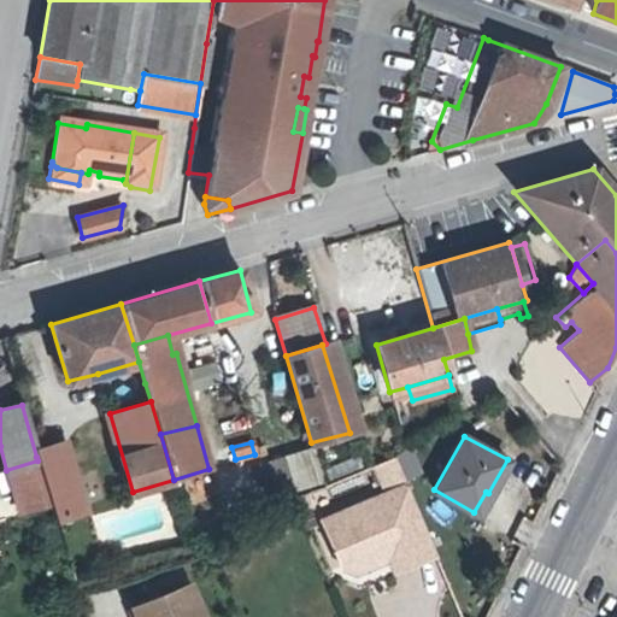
[(312,447),(285,456),(294,487),(322,480),(312,447)]
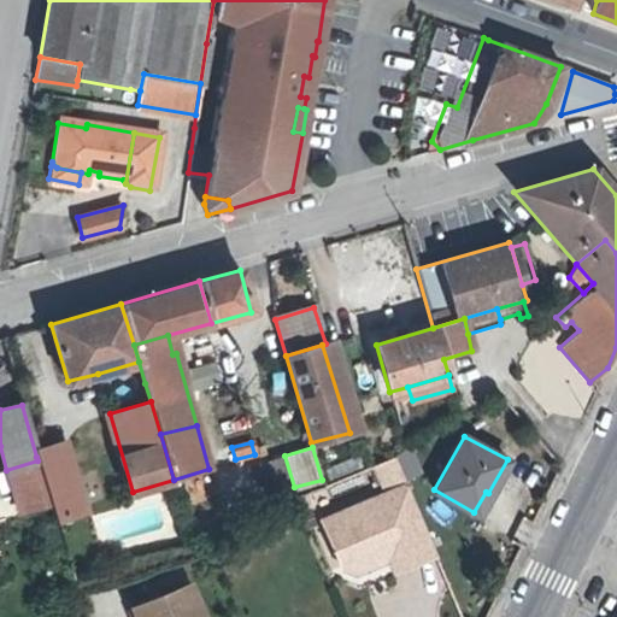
[(50,500),(54,518),(82,511),(64,450),(36,457),(37,460),(50,500)]
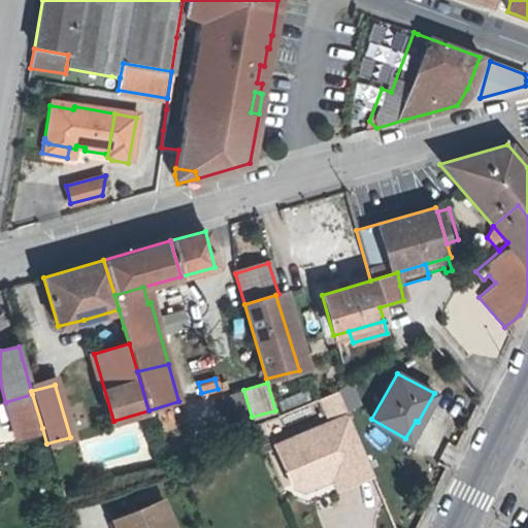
[(237,421),(252,417),(243,390),(231,393),(237,421)]
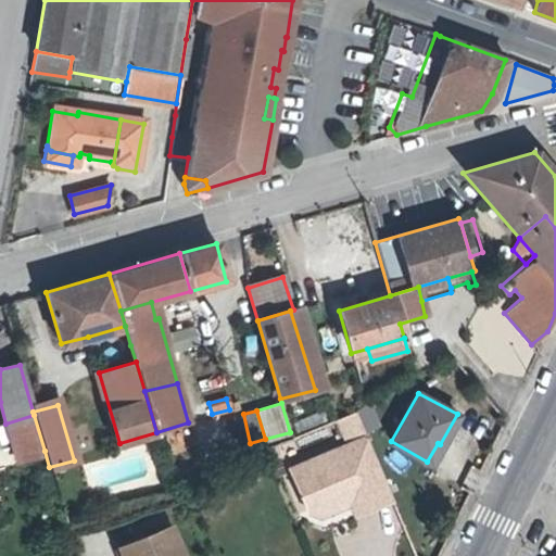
[(366,493),(373,507),(391,500),(365,438),(289,469),(306,510),(318,516),(331,510),(337,498),(344,494),(348,501),(366,493)]
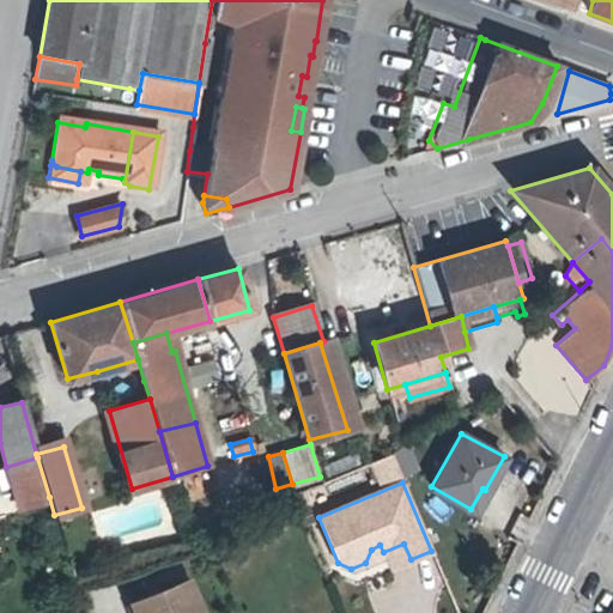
[(304,489),(295,492),(287,495),(292,508),(309,502),(304,489)]
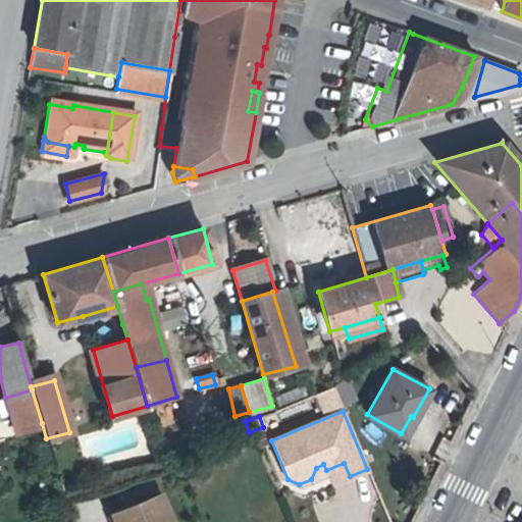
[(331,483),(350,476),(344,463),(326,470),(331,483)]
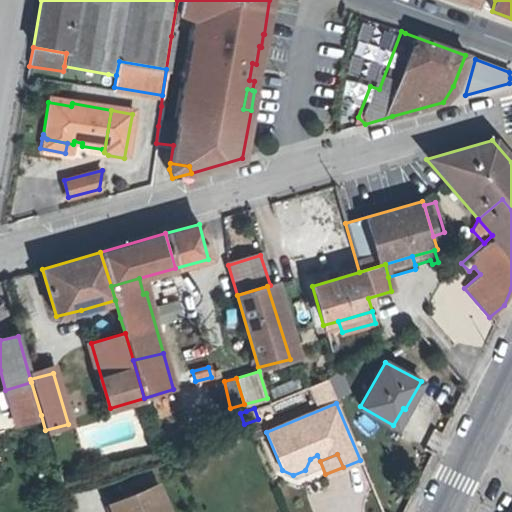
[(169,511),(160,487),(112,506),(114,511),(169,511)]
